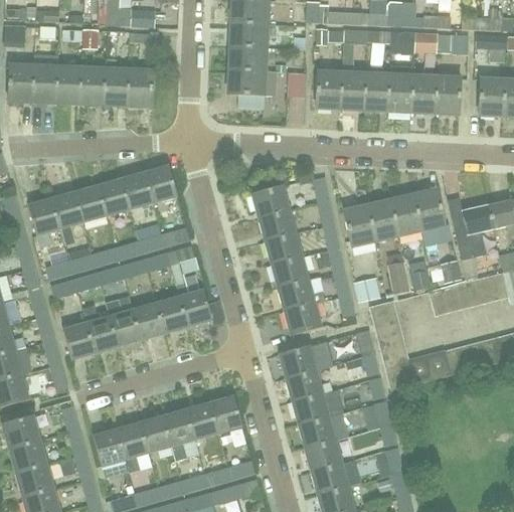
[(233,0),(232,22),(269,24),(270,0),(233,0)]
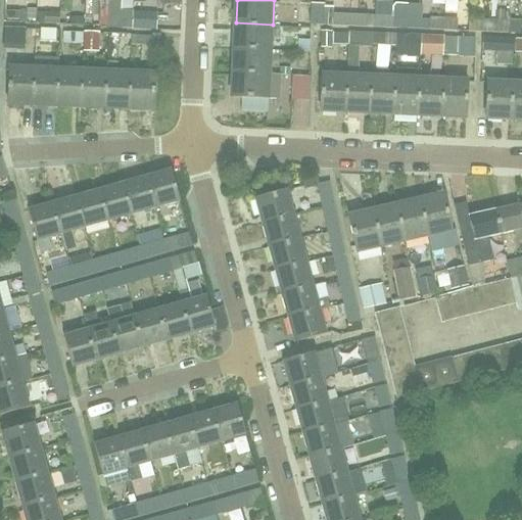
[(312,22),(323,22),(325,4),(325,2),(312,1),(311,22),(312,22)]
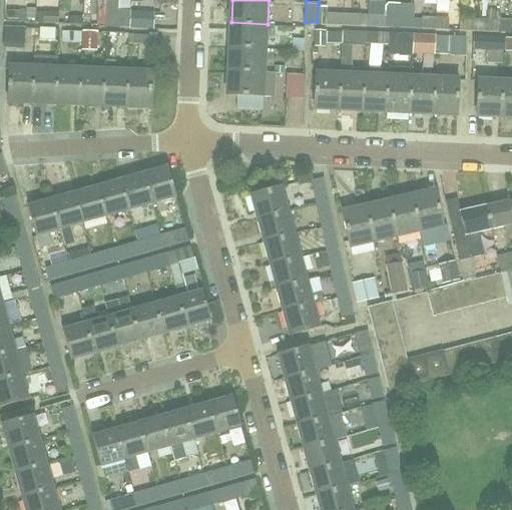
[(400,26),(401,2),(386,1),(385,13),(370,12),(369,24),(400,26)]
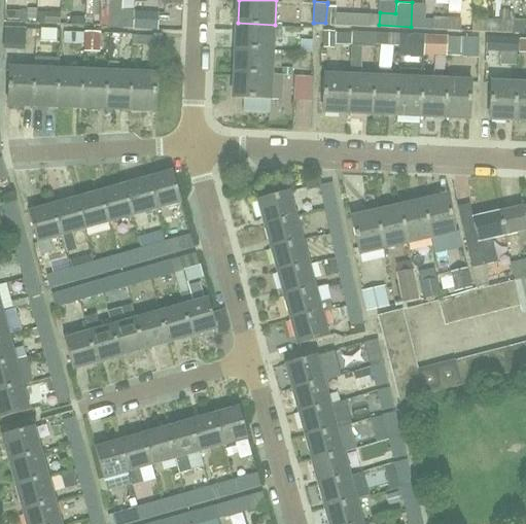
[(411,27),(433,28),(434,18),(426,18),(426,2),(412,2),(411,27)]
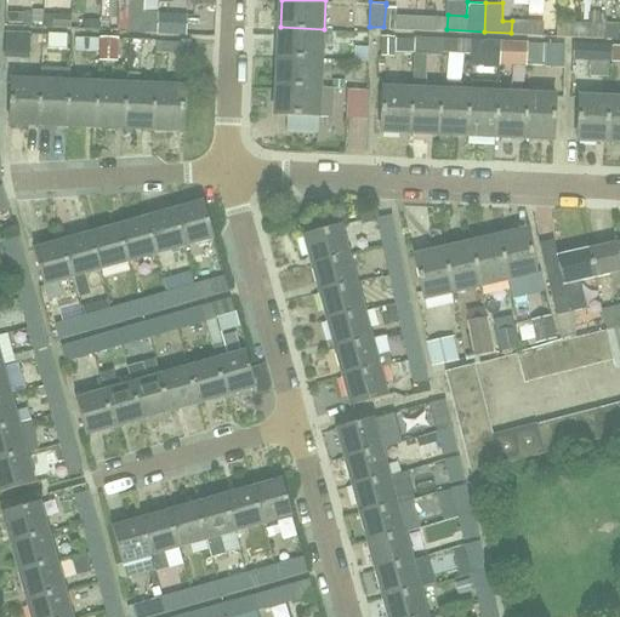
[(386,5),(384,27),(396,27),(396,12),(397,13),(397,6),(386,5)]
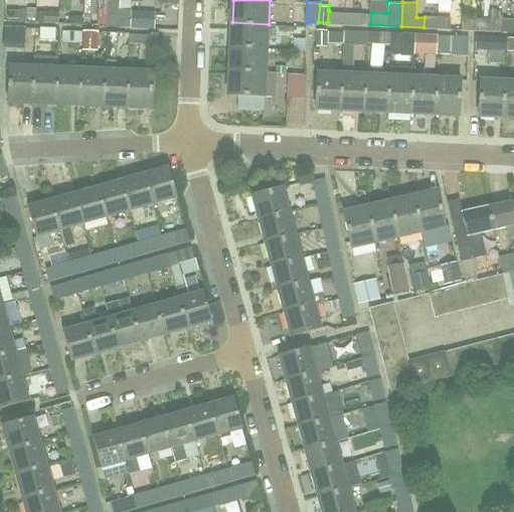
[(49,8),(48,20),(59,21),(60,9),(49,8)]
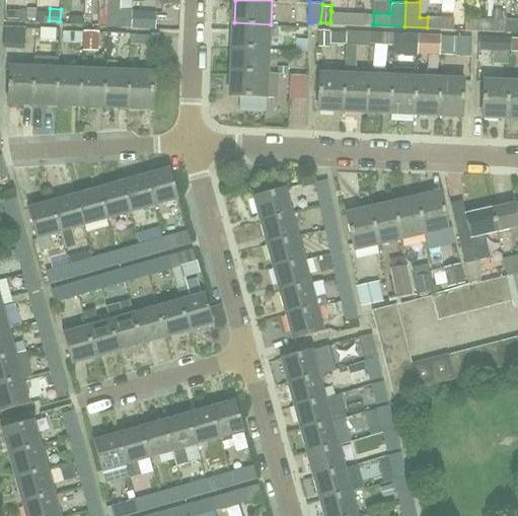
[(156,27),(157,10),(133,9),(132,26),(156,27)]
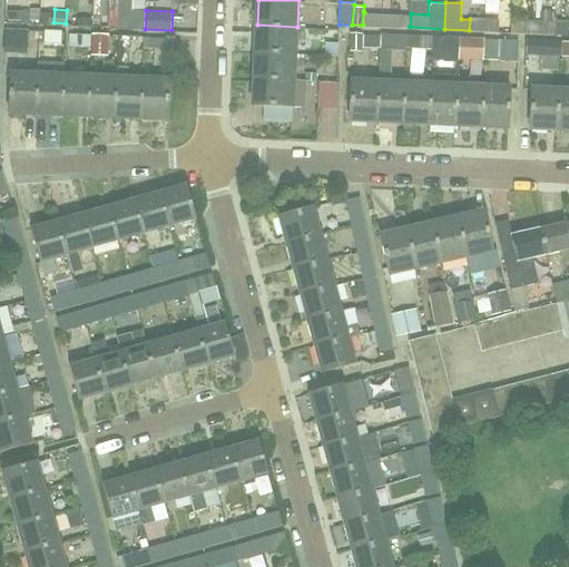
[(203,27),(202,11),(187,12),(188,28),(203,27)]
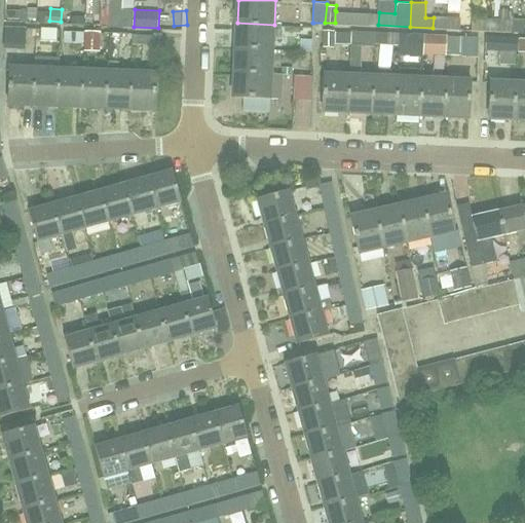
[(353,11),(336,11),(335,10),(335,23),(335,24),(353,24),(353,11)]
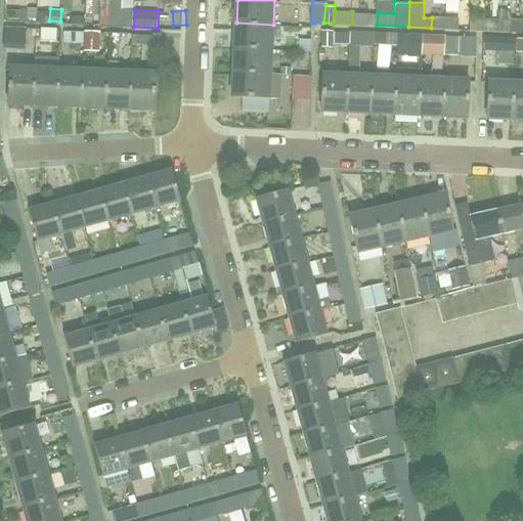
[(352,24),(367,25),(377,25),(378,12),(377,12),(377,13),(352,11),(352,24)]
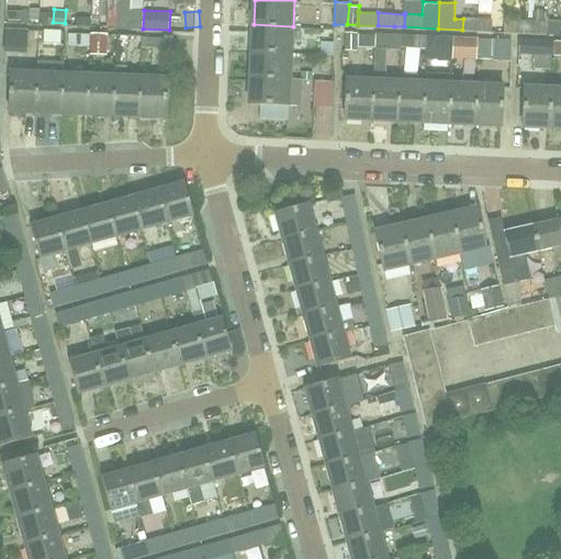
[(77,15),(77,24),(90,24),(90,17),(77,15)]
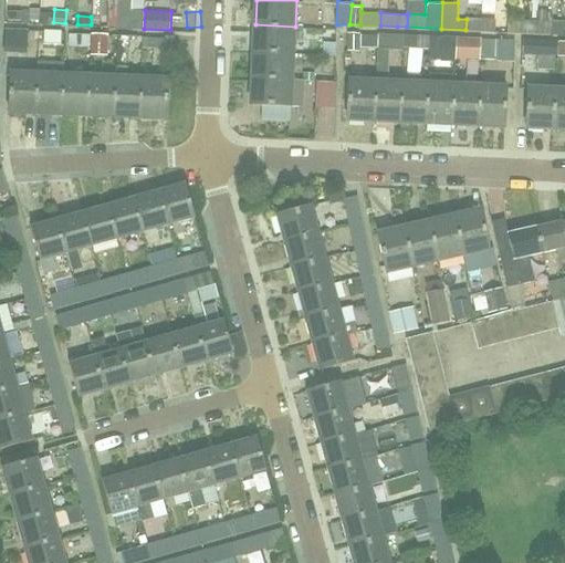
[(466,30),(482,31),(483,17),(467,16),(467,19),(466,30)]
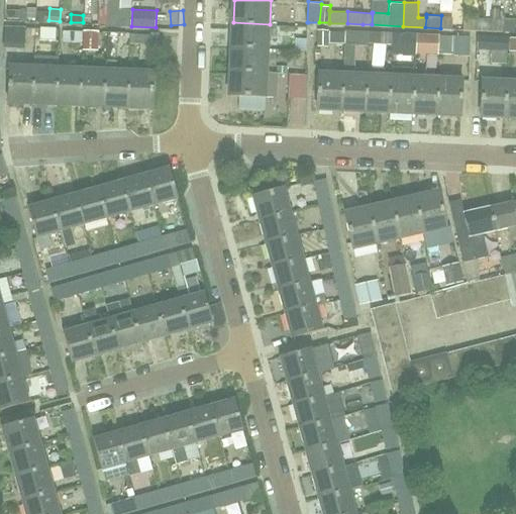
[(441,15),(440,28),(452,29),(453,16),(441,15)]
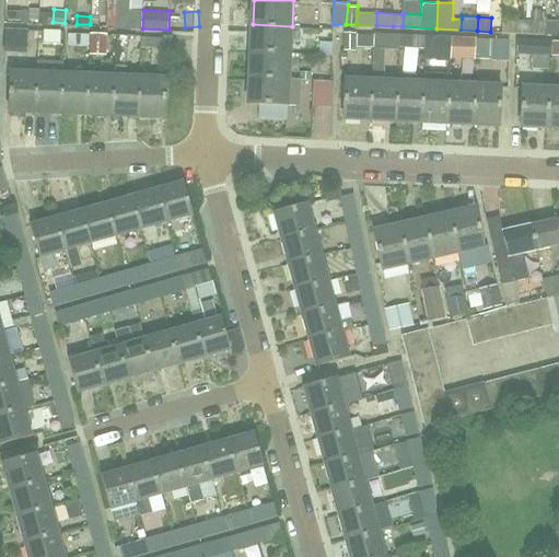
[(516,33),(532,33),(532,19),(517,19),(516,33)]
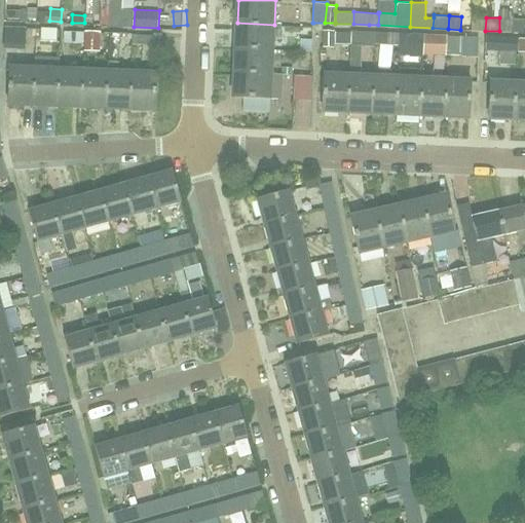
[(499,17),(499,31),(512,32),(513,19),(499,17)]
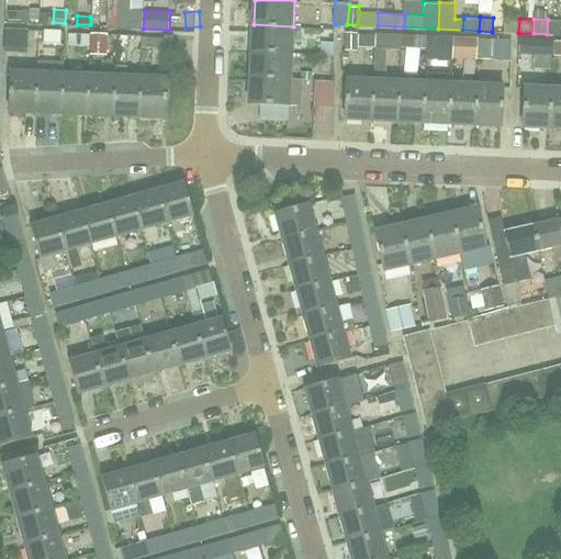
[(254,24),(253,51),(292,52),(293,26),(254,24)]
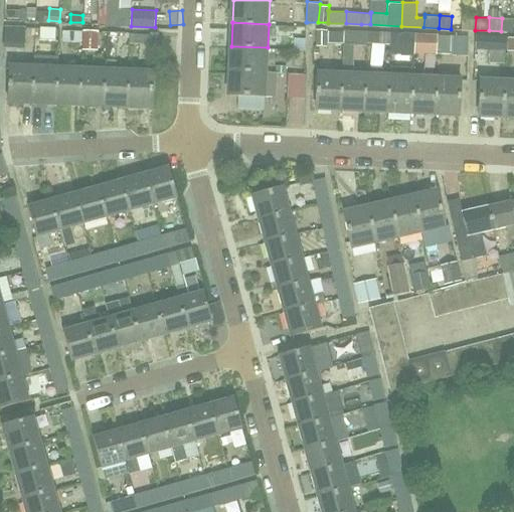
[(25,26),(5,25),(4,45),(24,46),(25,26)]
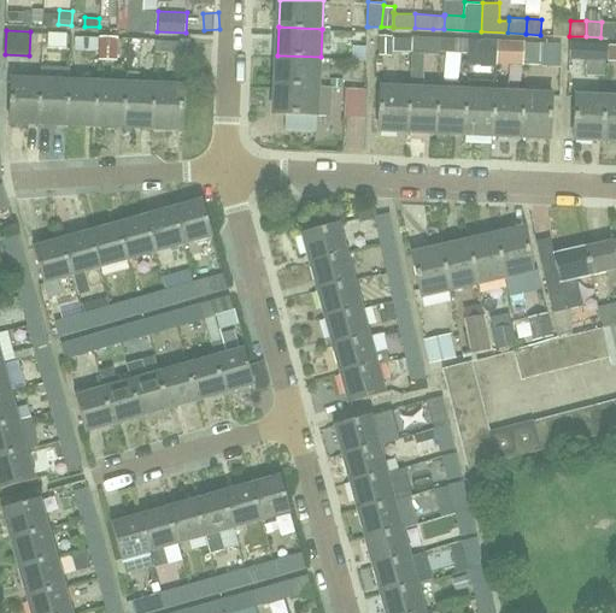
[(46,30),(46,31),(45,42),(45,45),(65,47),(66,31),(46,30)]
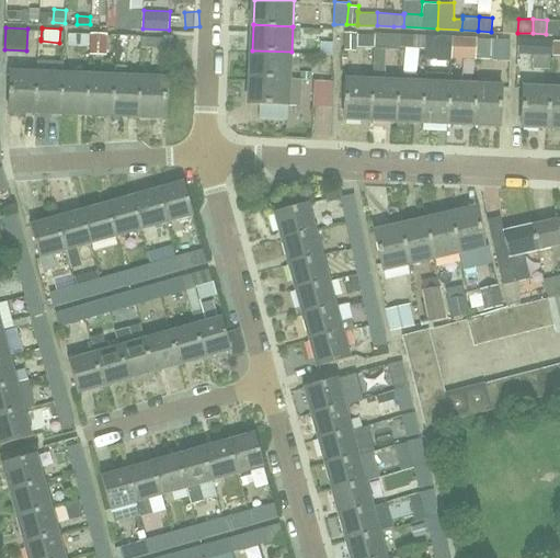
[(304,50),(322,50),(322,30),(304,30),(304,50)]
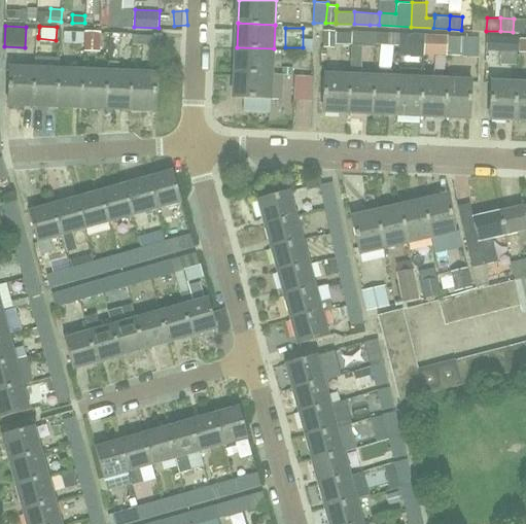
[(85,29),(85,31),(84,49),(101,50),(102,30),(85,29)]
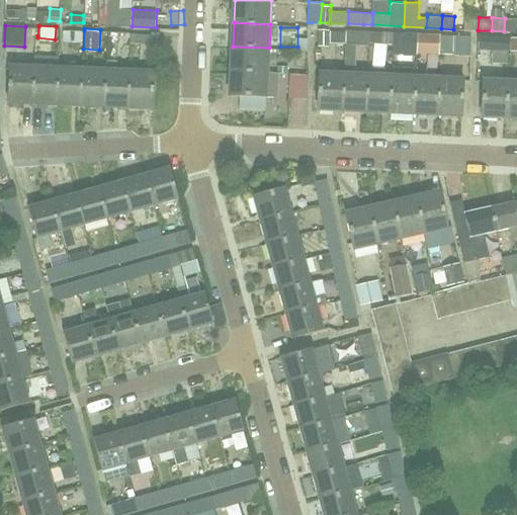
[(346,43),(347,30),(330,29),(330,28),(319,28),(318,45),(316,45),(315,63),(323,63),(323,56),(323,46),(330,46),(330,41),(346,43)]
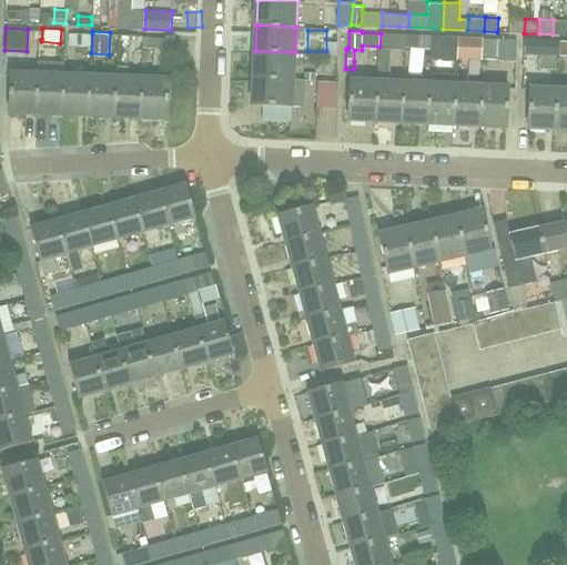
[(396,46),(404,46),(404,34),(388,33),(386,46),(396,46)]
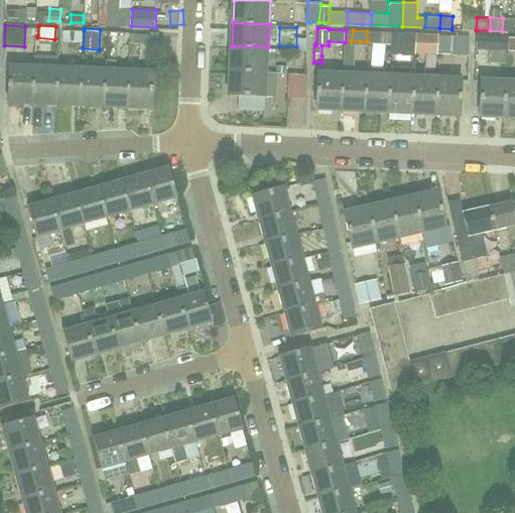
[(391,43),(392,30),(380,30),(379,42),(391,43)]
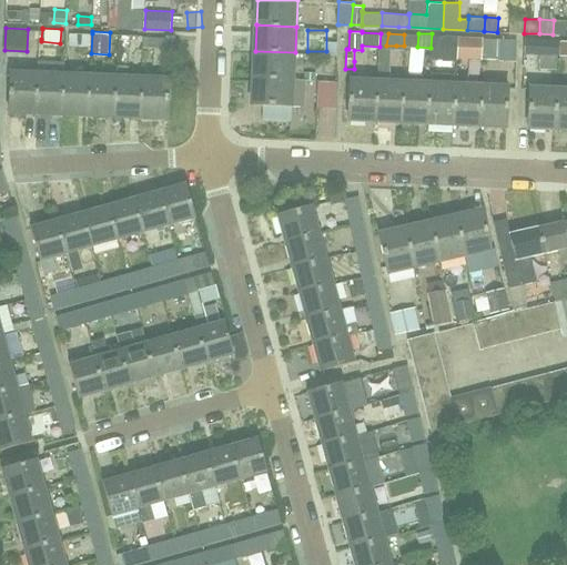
[(130,37),(119,36),(118,47),(129,47),(130,37)]
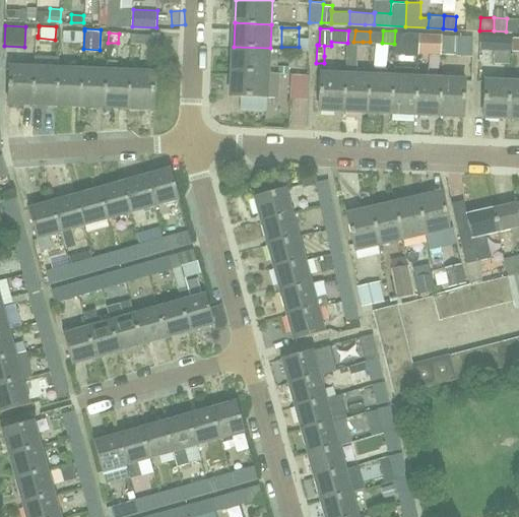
[(160,34),(152,34),(132,33),(131,43),(151,44),(151,43),(159,44),(160,34)]
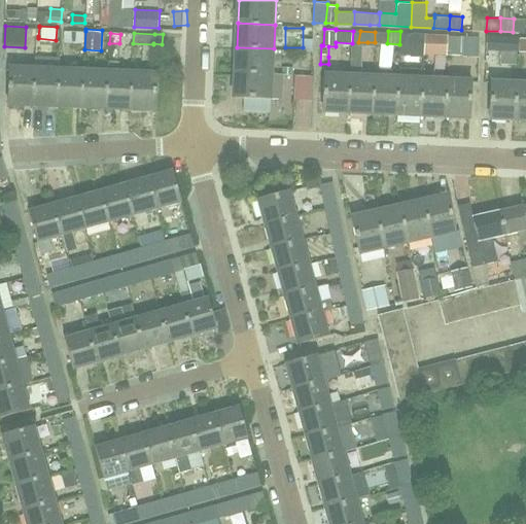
[(423,44),(424,34),(411,33),(411,44),(423,44)]
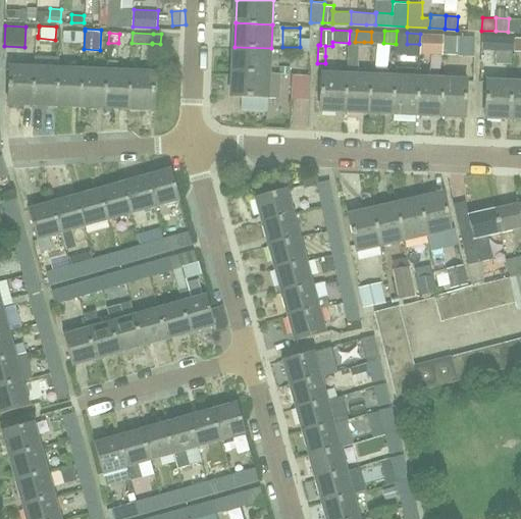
[(444,45),(444,34),(428,33),(427,45),(428,45),(428,53),(443,53),(443,45),(444,45)]
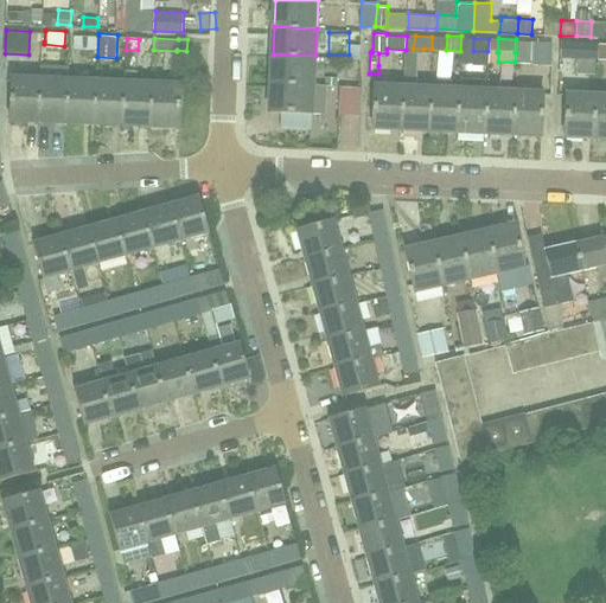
[(553,63),(554,43),(520,42),(518,52),(533,52),(533,62),(553,63)]
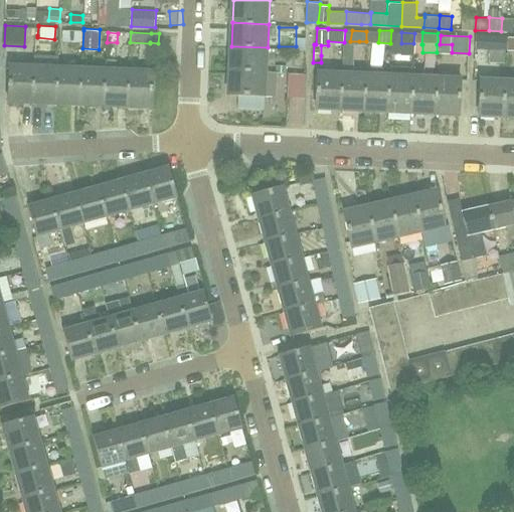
[(506,49),(507,36),(476,35),(476,36),(475,48),(490,49),(506,49)]
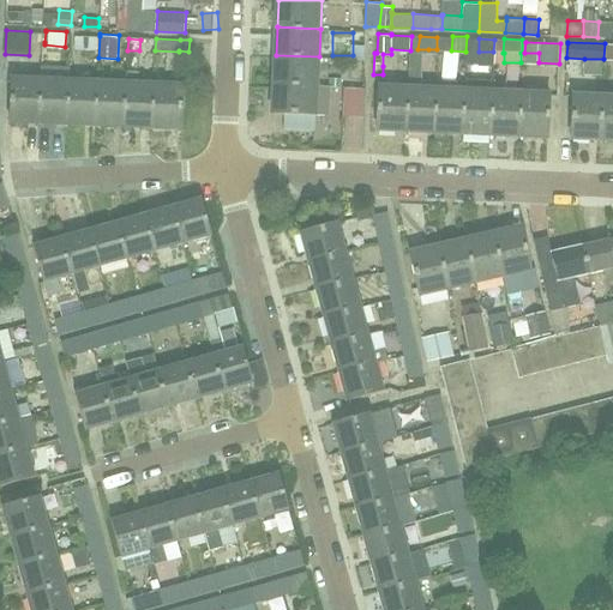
[(276,55),(275,83),(318,85),(319,56),(276,55)]
